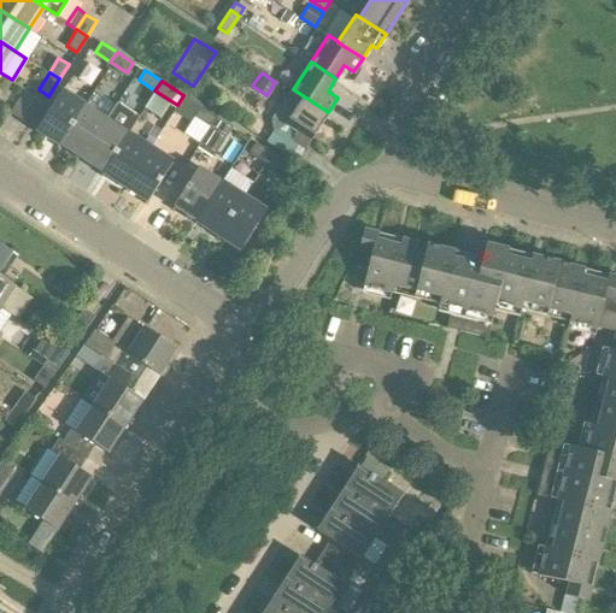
[(59,142),(84,102),(62,89),(36,128),(59,142)]
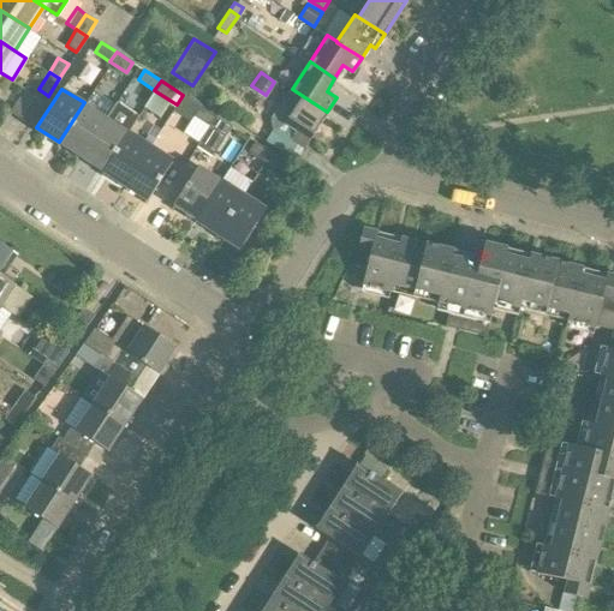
[(290,139),(297,144),(304,148),(327,112),(292,89),(269,124),(290,138),(290,139)]
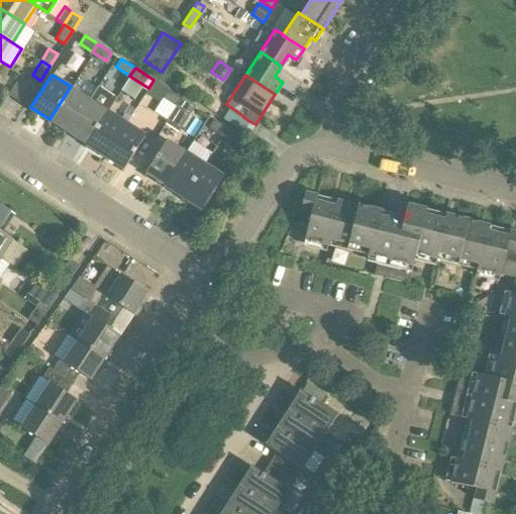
[(180,97),(153,80),(148,88),(145,93),(164,105),(167,100),(175,105),(180,97)]
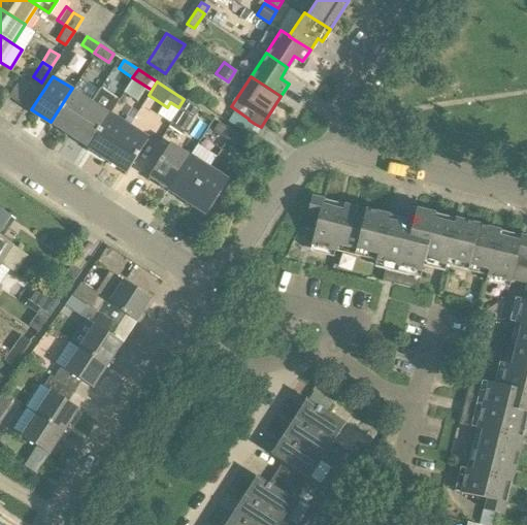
[(36,92),(27,87),(18,100),(27,106),(36,92)]
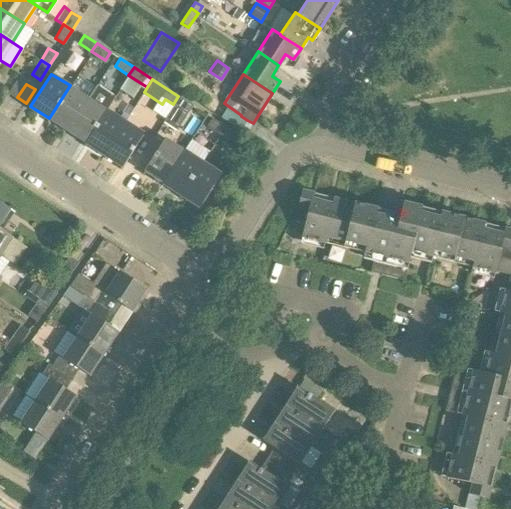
[(88,97),(70,85),(49,118),(67,130),(88,97)]
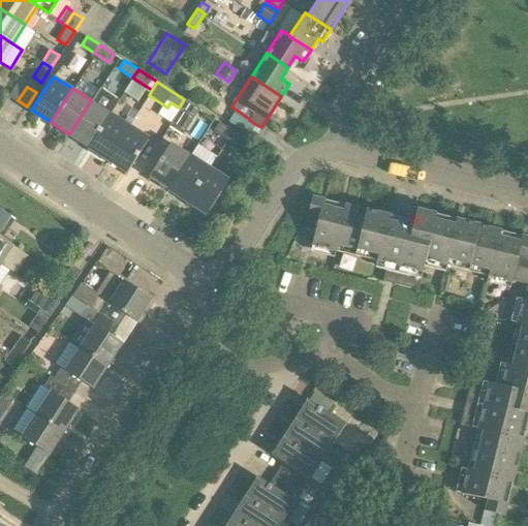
[(89,147),(111,113),(119,100),(99,88),(91,100),(69,134),(89,147)]
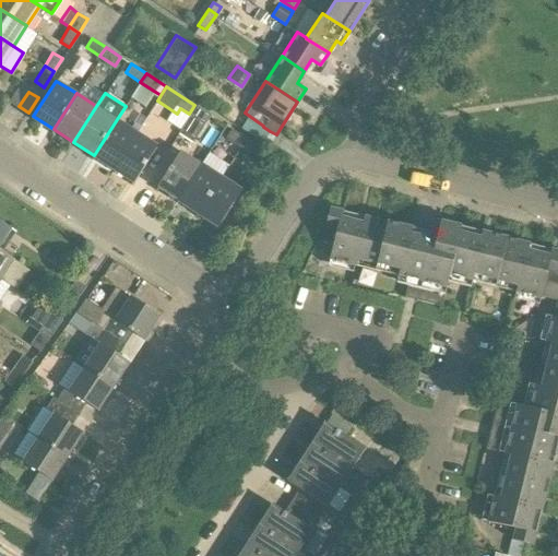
[(194,105),(189,114),(178,132),(192,142),(210,114),(194,105)]
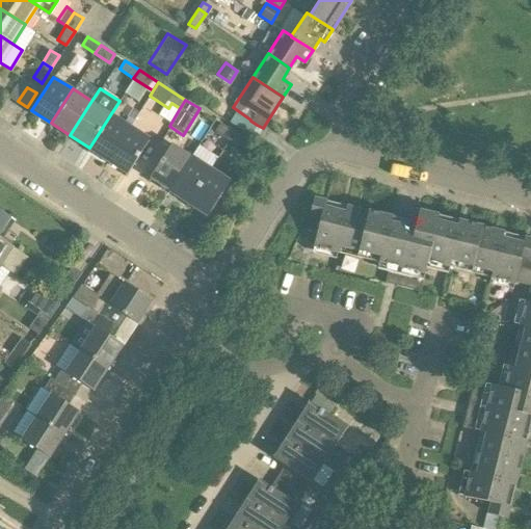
[(108,159),(130,126),(124,122),(111,113),(89,148),(108,159)]
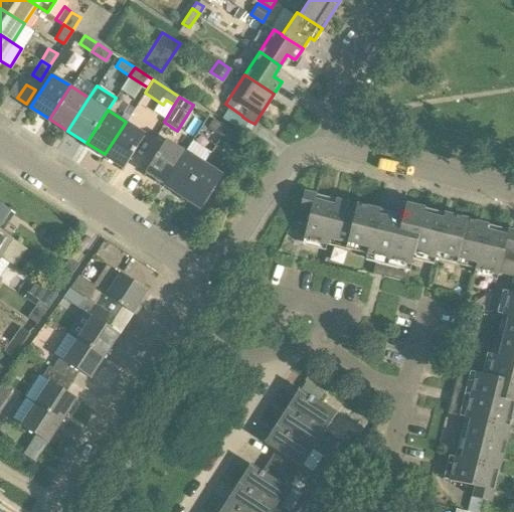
[(221,135),(226,127),(213,118),(207,126),(221,135)]
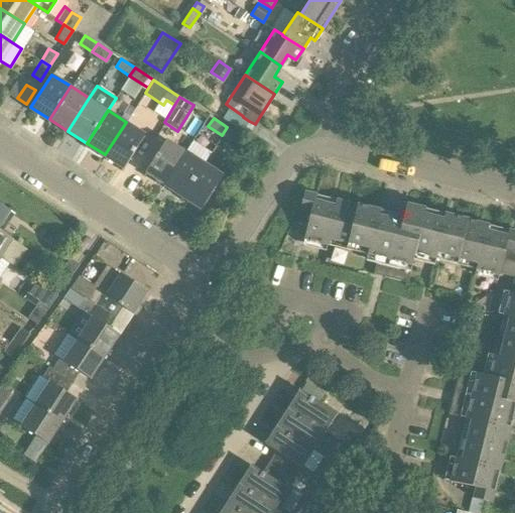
[(134,127),(126,122),(105,154),(124,166),(145,134),(134,127)]
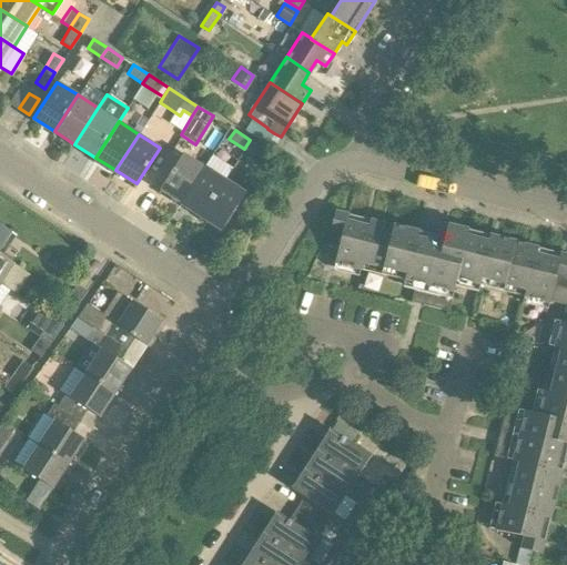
[(250,140),(244,149),(257,158),(263,149),(250,140)]
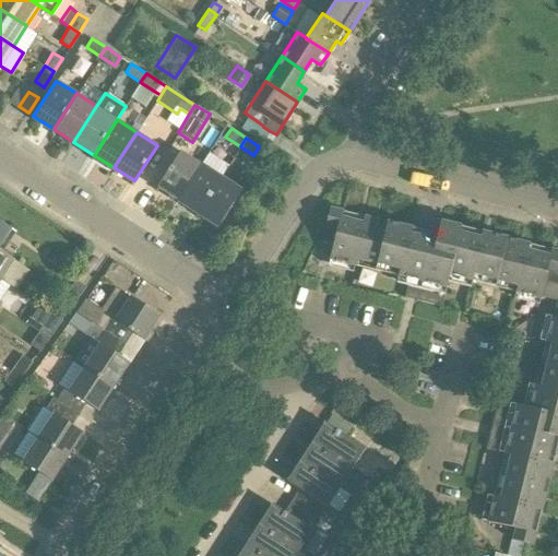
[(157,185),(178,199),(201,163),(180,150),(157,185)]
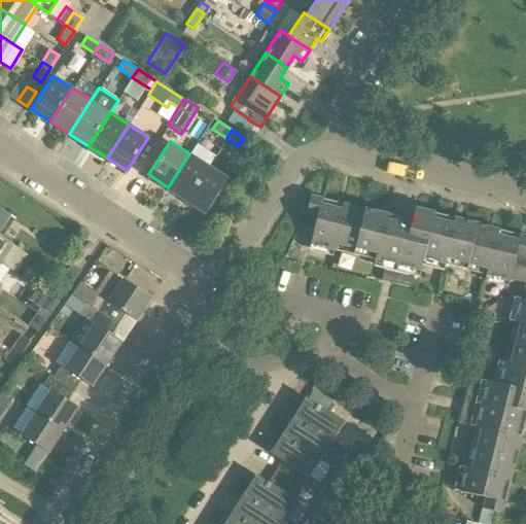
[(186,200),(208,166),(189,153),(168,187),(186,200)]
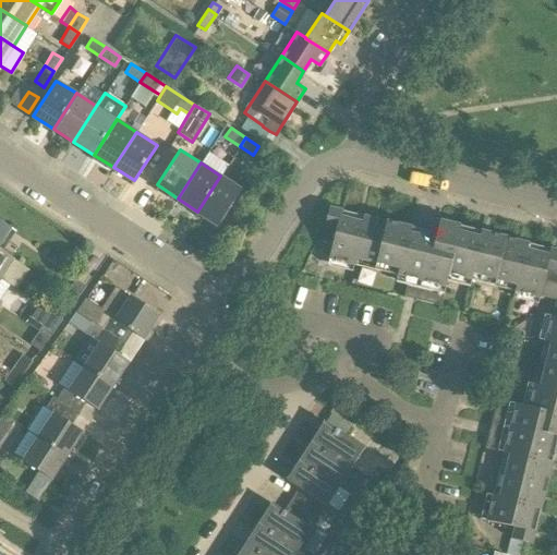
[(197,212),(218,225),(241,189),(220,176),(197,212)]
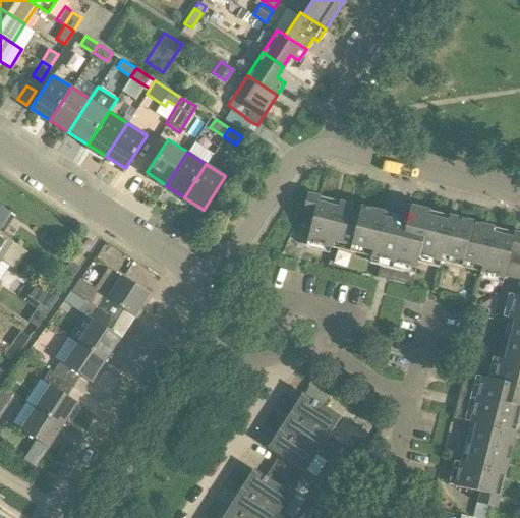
[(332,240),(353,245),(363,206),(339,199),(338,206),(319,202),(320,195),(307,192),(303,211),(313,214),(307,240),(330,245),(332,240)]
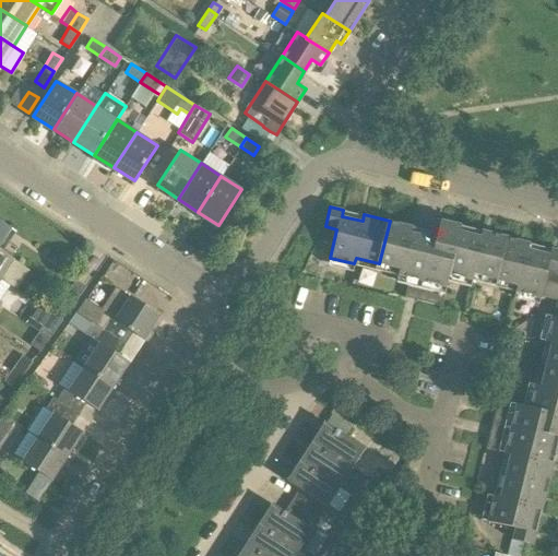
[(0,249),(2,250),(3,249),(0,247),(0,243),(10,227),(15,232),(16,231),(0,220),(0,249)]
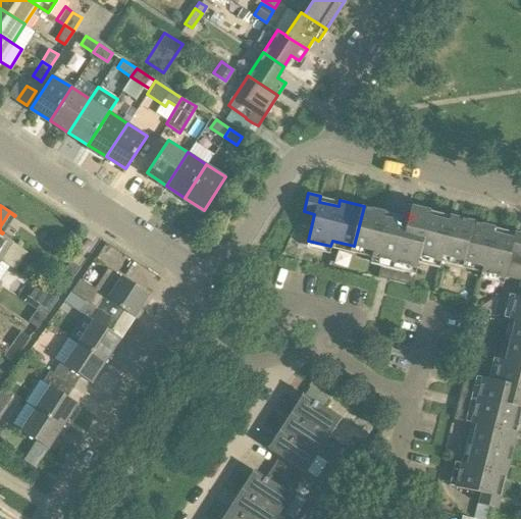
[(443,255),(466,261),(476,221),(450,215),(448,220),(440,219),(428,216),(430,210),(411,205),(408,217),(385,212),(364,206),(354,246),(372,251),(371,256),(367,274),(412,286),(416,267),(419,255),(440,261),(443,255)]
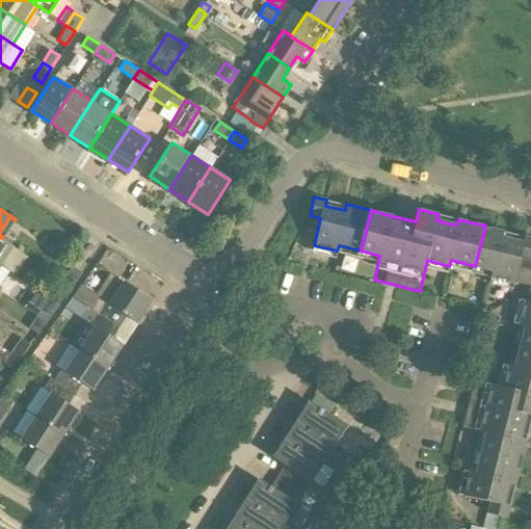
[(485,226),(475,266),(492,270),(490,275),(514,282),(515,280),(526,282),(530,260),(530,236),(524,235),(523,241),(503,236),(504,231),(485,226)]
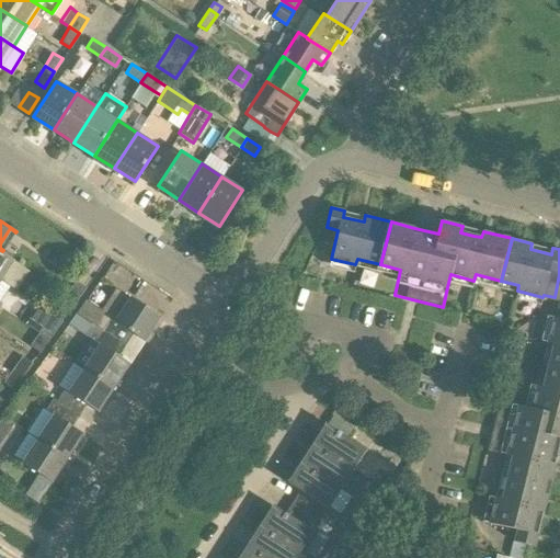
[(81,268),(89,254),(78,247),(70,260),(81,268)]
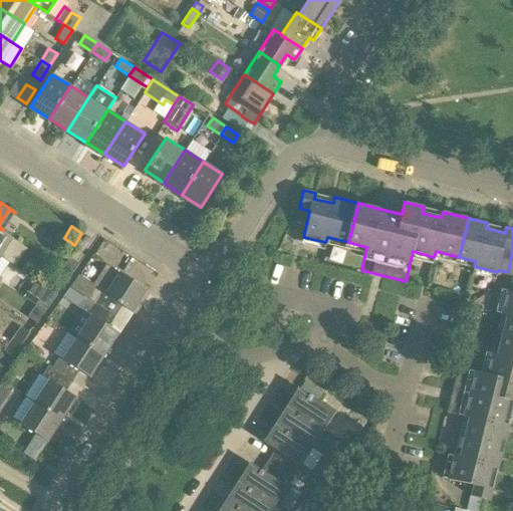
[(0,255),(12,237),(2,230),(0,229),(0,255)]
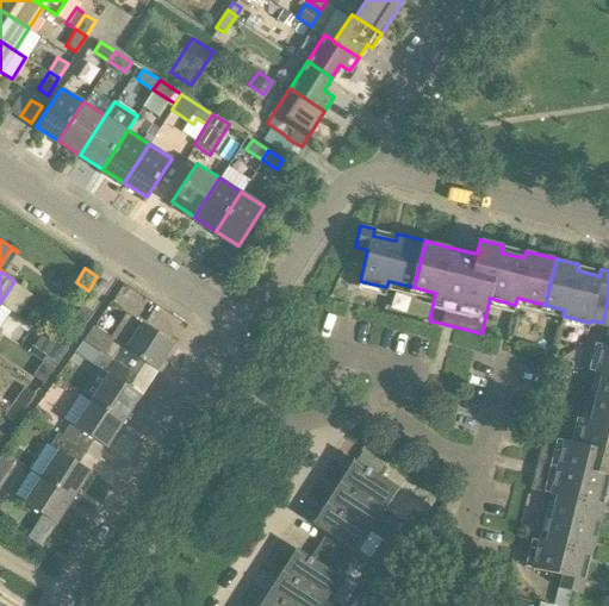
[(93,312),(81,304),(72,318),(82,326),(93,312)]
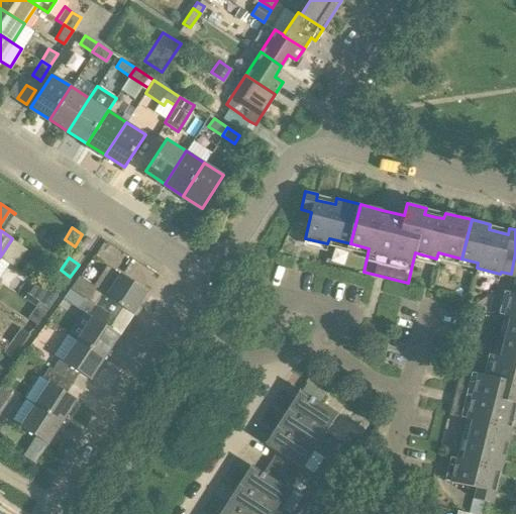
[(97,287),(79,275),(71,288),(83,296),(84,296),(116,316),(123,306),(134,314),(135,313),(133,312),(146,291),(147,292),(148,291),(110,266),(97,287)]
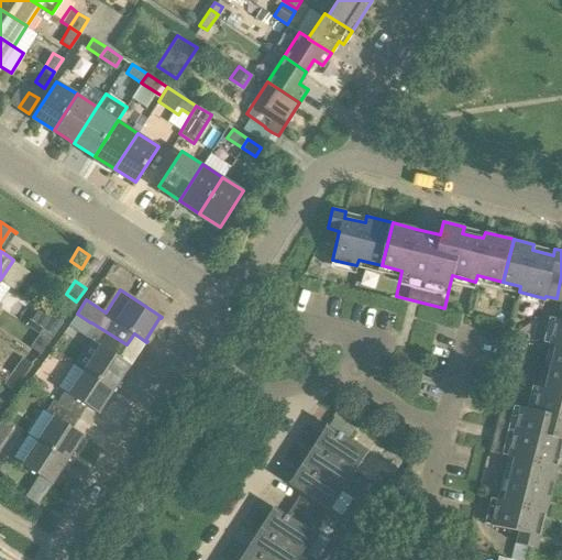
[(66,294),(56,307),(67,315),(76,302),(66,294)]
